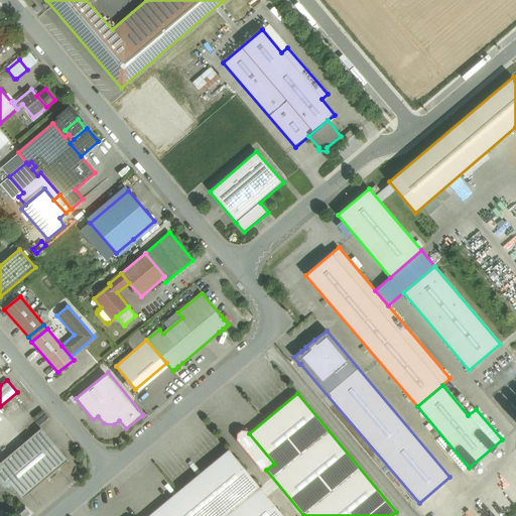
[(249,433),(247,431),(247,428),(242,428),(242,430),(241,430),(237,434),(236,440),(263,473),(266,470),(274,464),(249,433)]
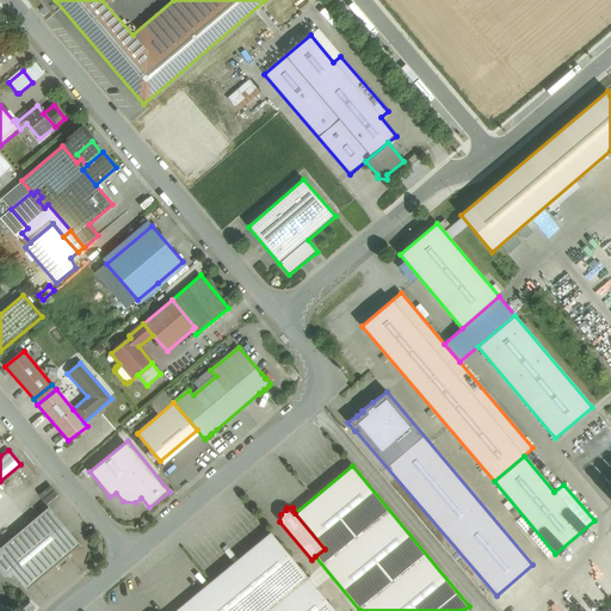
[(49,508),(0,548),(0,571),(5,578),(7,575),(10,579),(13,575),(26,591),(80,545),(49,508)]
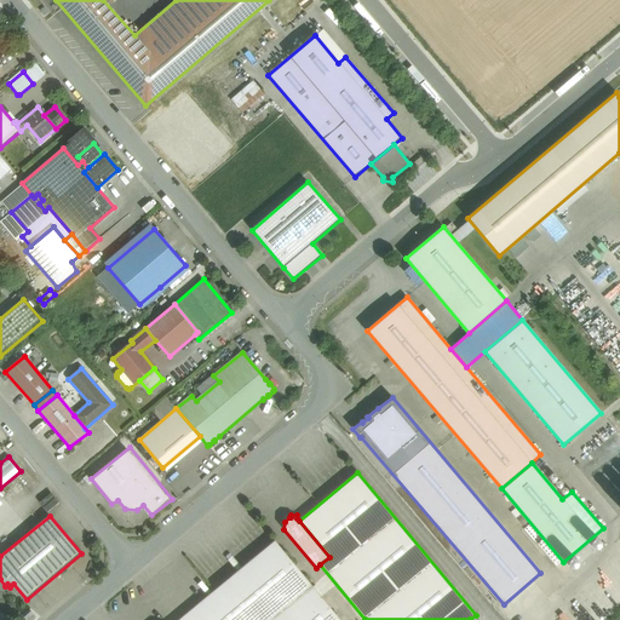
[(339,619),(275,541),(178,619),(339,619)]
